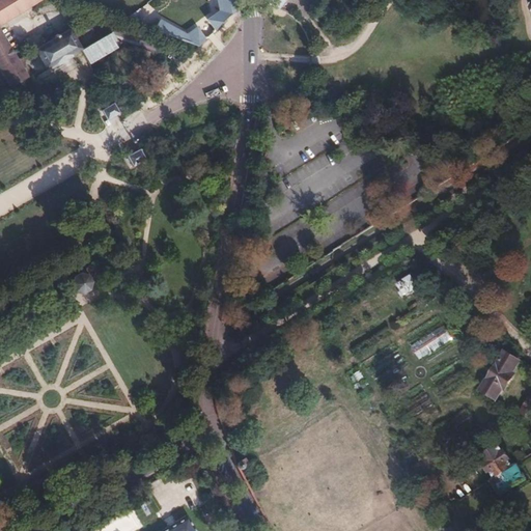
[(27,76),(0,29),(0,27),(43,0),(0,0),(0,68),(10,86),(27,76)]
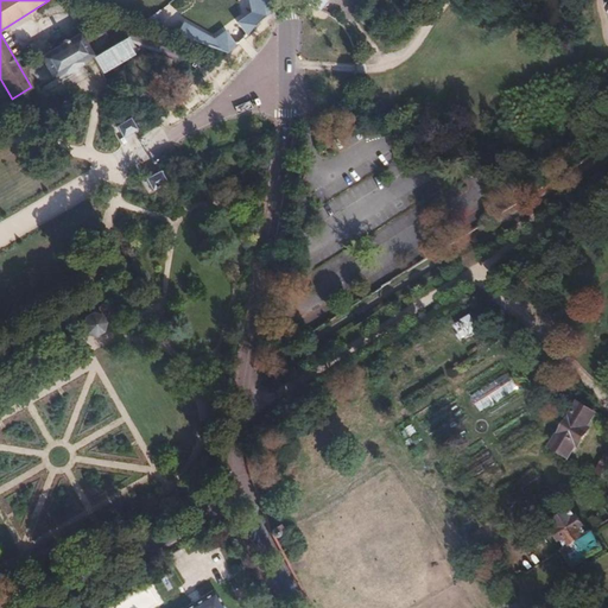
[(268,12),(266,0),(246,0),(248,12),(235,23),(246,35),(246,33),(246,32),(247,32),(247,31),(248,31),(248,30),(249,29),(249,27),(251,26),(252,25),(253,24),(254,23),(255,21),(255,20),(257,20),(258,20),(258,19),(259,19),(259,18),(260,18),(261,17),(263,16),(264,16),(265,14),(266,13),(267,13),(268,12)]
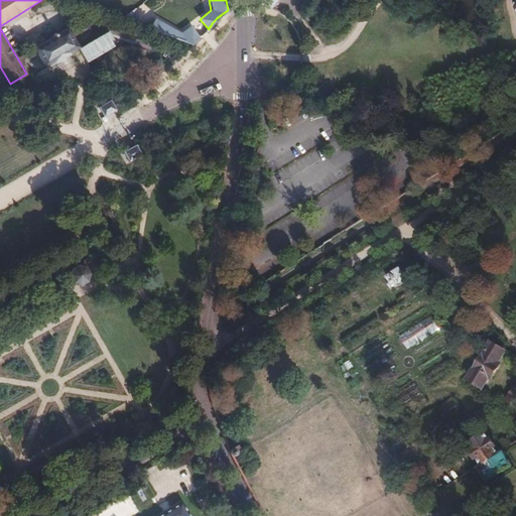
[(260,0),(257,4),(257,5),(259,5),(260,5),(260,6),(261,6),(262,6),(263,6),(264,6),(265,7),(266,7),(267,7),(268,8),(269,8),(270,8),(277,0),(260,0)]
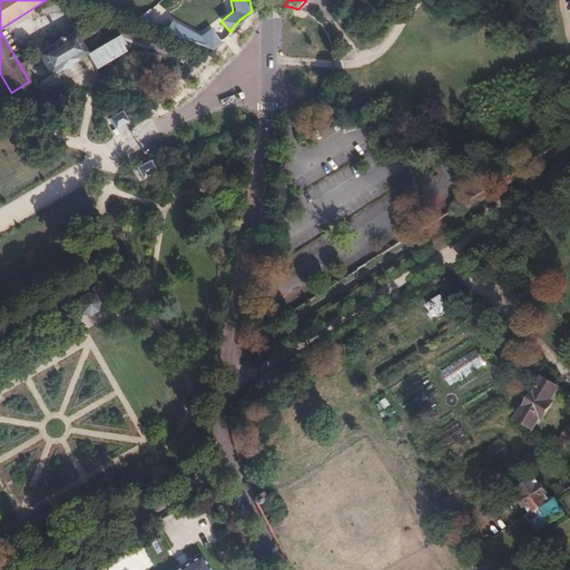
[(212,49),(219,42),(209,31),(205,35),(169,21),(165,32),(212,49)]
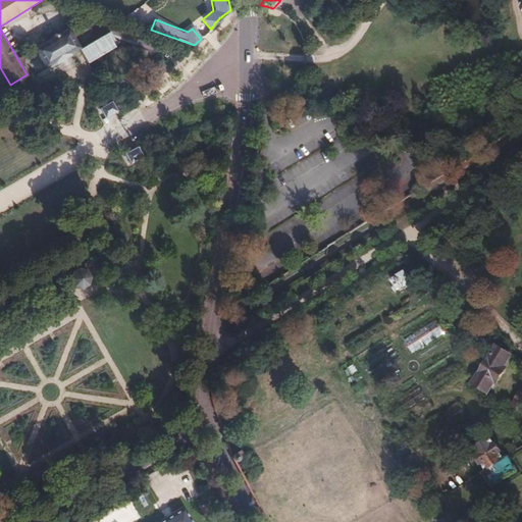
[(71,29),(34,50),(44,67),(55,61),(56,63),(69,56),(67,53),(81,46),(71,29)]
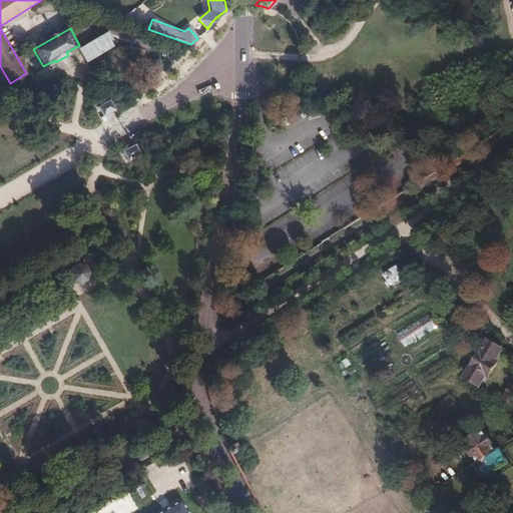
[(119,118),(117,116),(113,110),(102,116),(107,125),(119,118)]
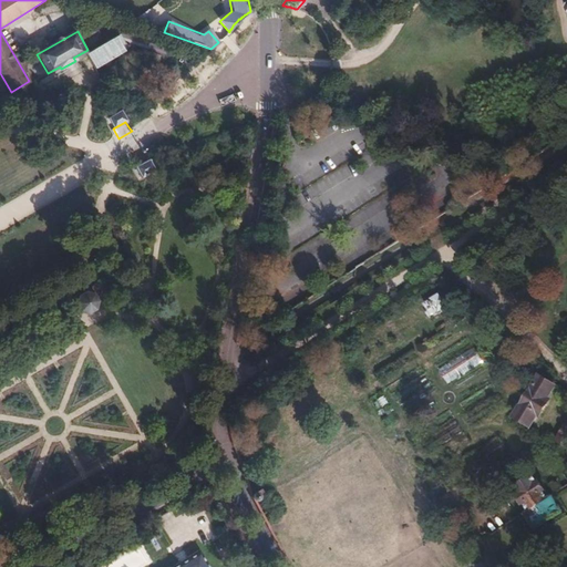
[(144,152),(143,150),(130,157),(135,167),(148,160),(144,152)]
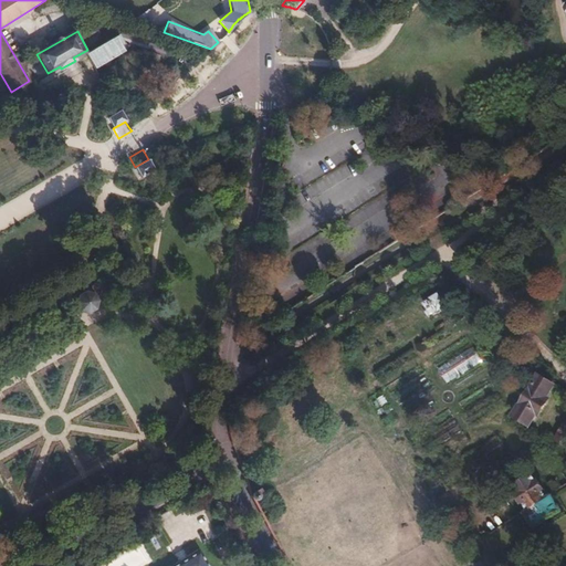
[(87,290),(80,294),(76,303),(81,311),(90,313),(97,308),(100,301),(95,293),(87,290)]
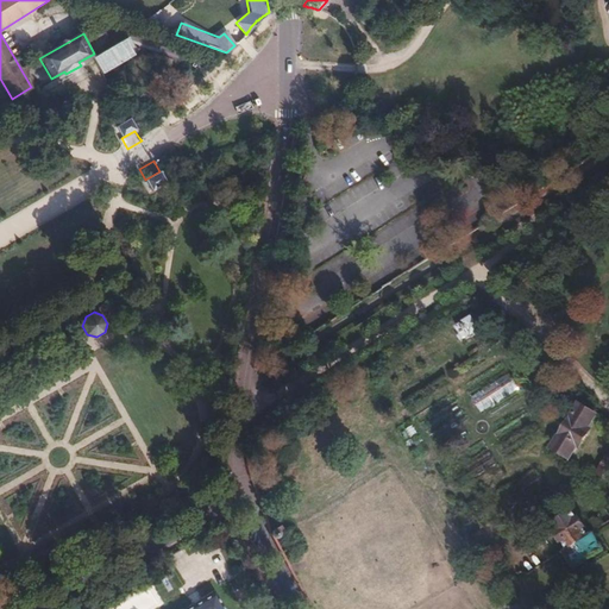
[(458,336),(462,341),(472,334),(473,336),(484,330),(473,313),(463,320),(464,321),(456,326),(460,333),(458,336)]
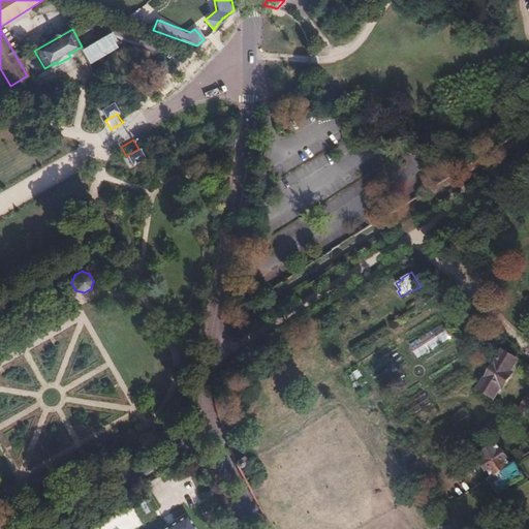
[(409,344),(417,356),(450,336),(443,323),(409,344)]
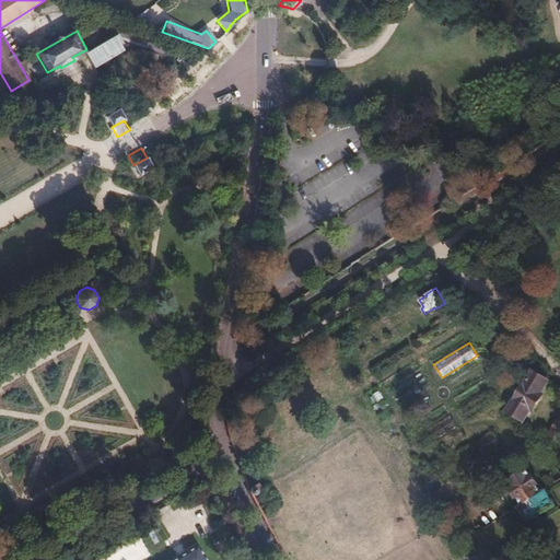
[(539,392),(547,380),(533,371),(517,394),(508,409),(522,419),(529,407),(533,409),(543,394),(539,392)]
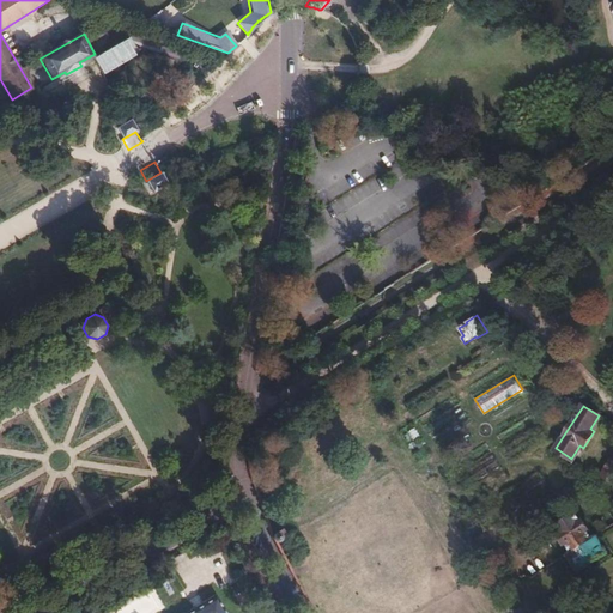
[(612,473),(612,479),(612,447),(606,445),(601,472),(612,473)]
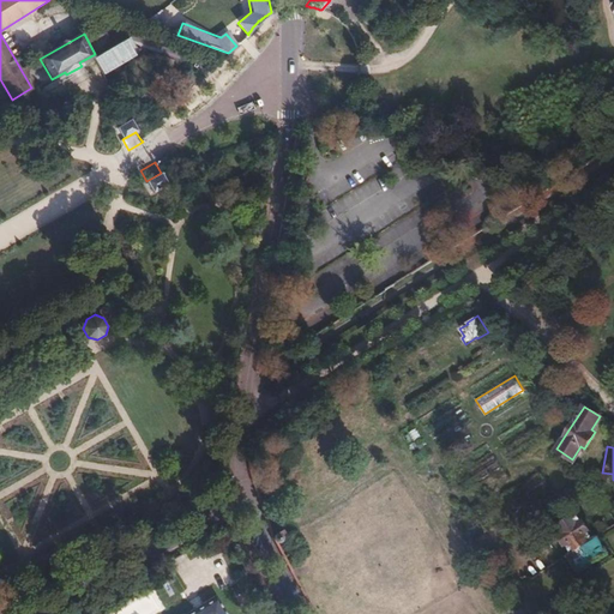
[(494,455),(458,477),(464,486),(499,464),(494,455)]
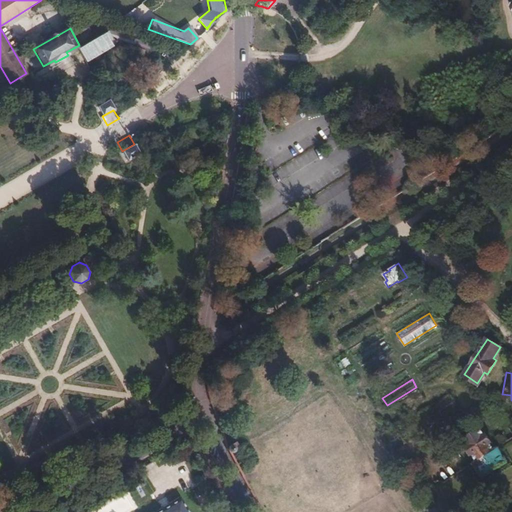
[(471,453),(476,460),(493,449),(489,442),(491,441),(486,433),(484,434),(479,427),(462,437),(467,445),(464,446),(469,454),(471,453)]
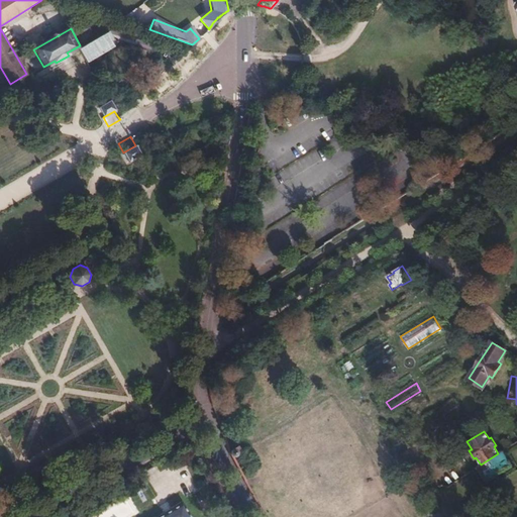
[(516,433),(505,441),(508,447),(516,441),(516,433)]
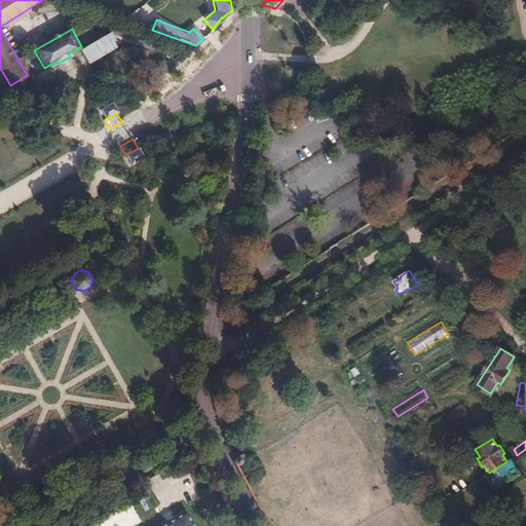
[(525,449),(517,455),(520,460),(525,456),(525,449)]
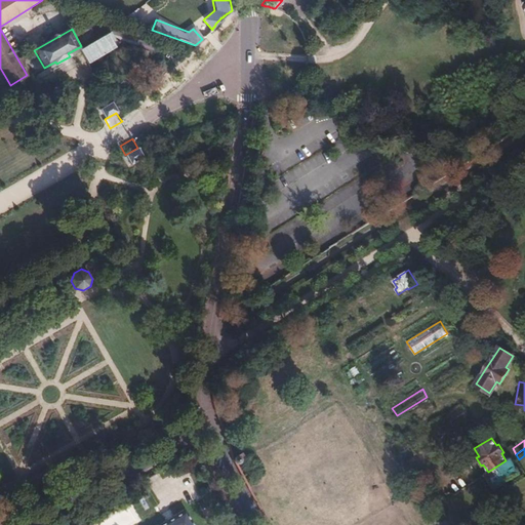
[(488,472),(484,474),(493,489),(521,473),(512,457),(506,460),(488,472)]
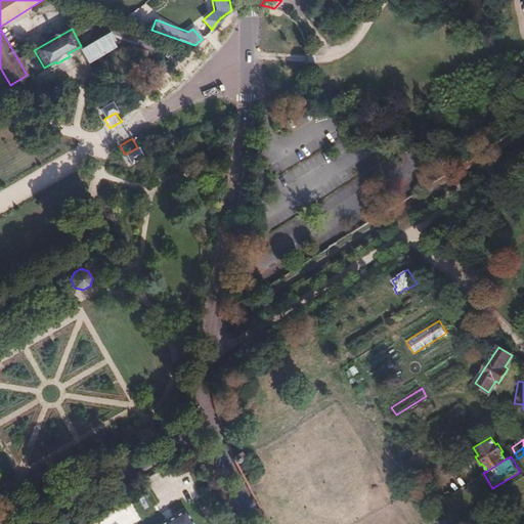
[(445,483),(451,493),(470,482),(464,472),(445,483)]
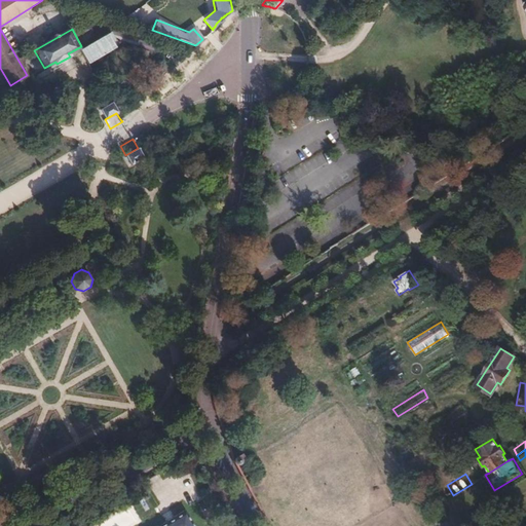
[(193,525),(186,513),(162,525),(193,525)]
